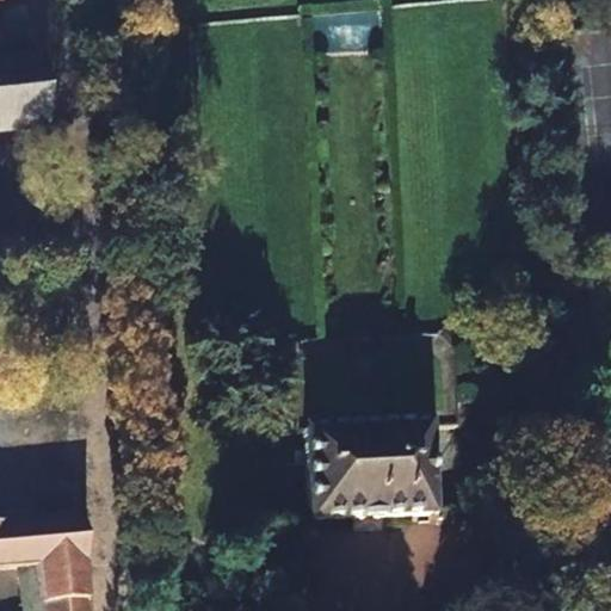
[(0,133),(45,130),(39,62),(0,65),(0,133)]
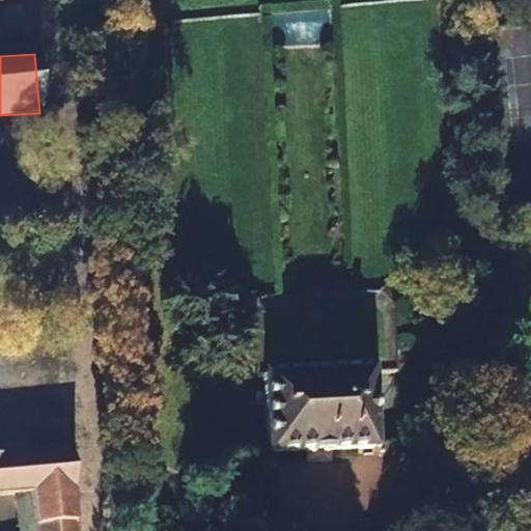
[(266,452),(371,449),(371,428),(368,365),(263,371),(264,407),(244,408),(245,440),(250,440),(255,450),(266,452)]
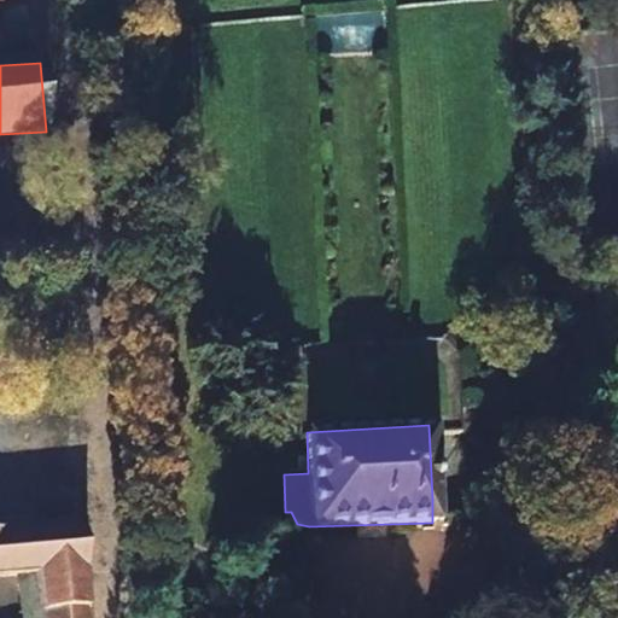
[(432,499),(432,523),(433,530),(487,528),(487,512),(442,516),(441,499),(432,499)]
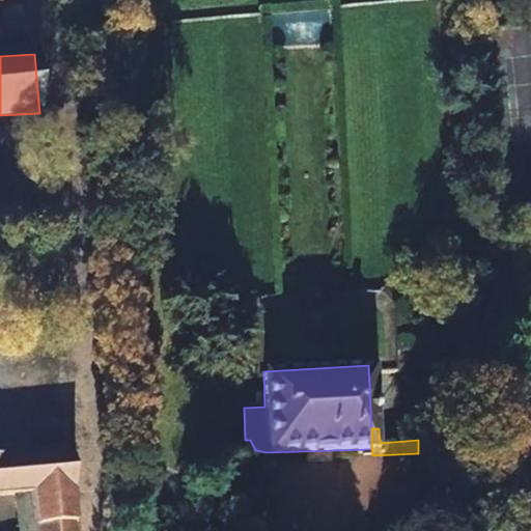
[(37,455),(0,458),(0,497),(15,496),(31,495),(35,530),(74,530),(68,449),(37,451),(37,455)]
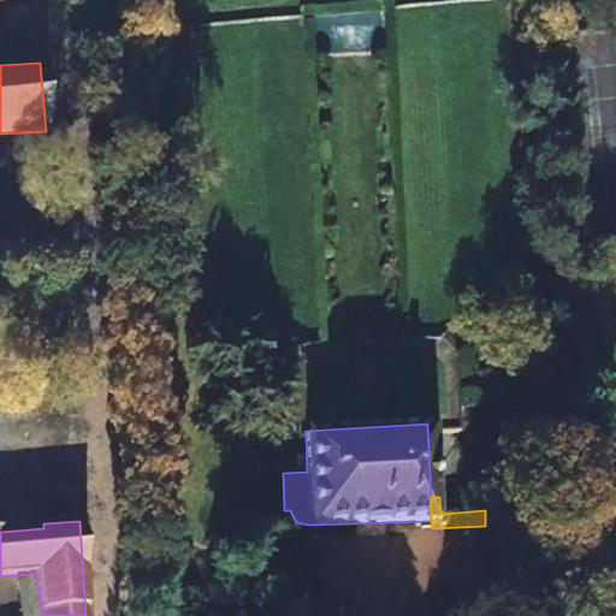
[(161,572),(160,579),(163,584),(175,585),(179,572),(167,567),(161,572)]
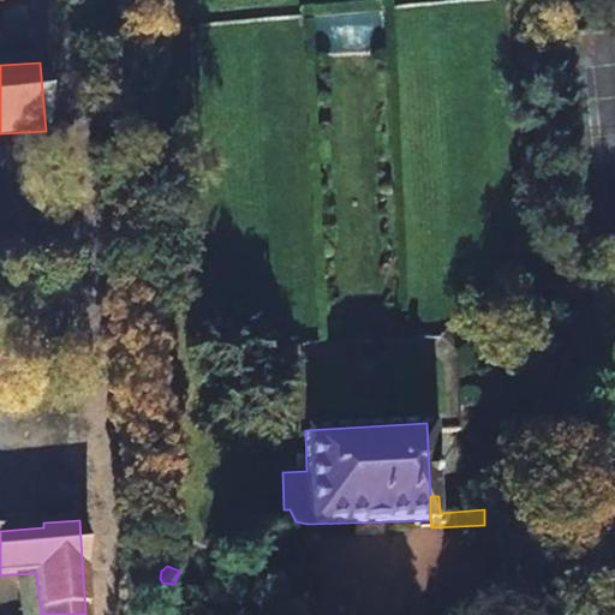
[(23,614),(41,614),(36,573),(17,574),(23,614)]
